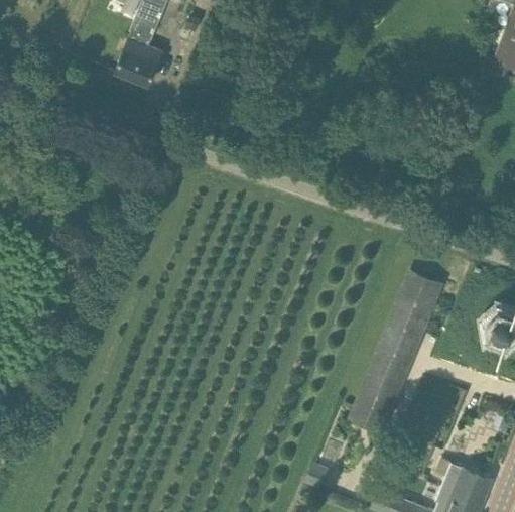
[(146,0),(117,73),(131,79),(129,83),(138,87),(140,83),(150,87),(164,53),(150,48),(153,40),(151,40),(167,0),(183,0),(185,1),(185,0),(146,0)]
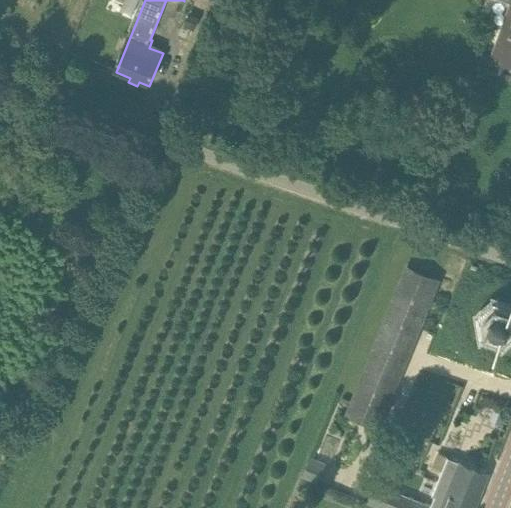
[(510,0),(497,0),(510,5),(510,16),(506,30),(510,31),(500,59),(510,63),(510,0)]
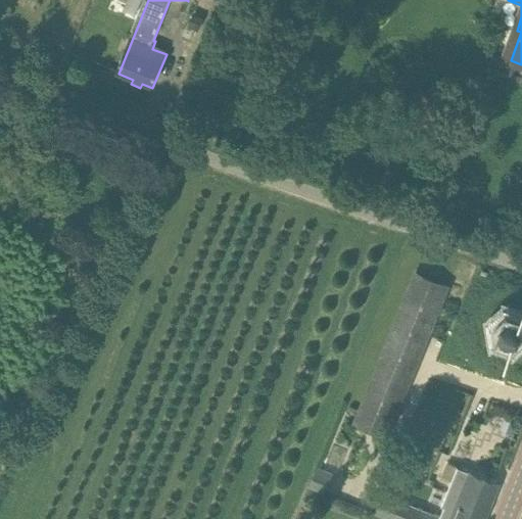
[(388,439),(442,308),(451,288),(418,275),(356,427),(388,439)]
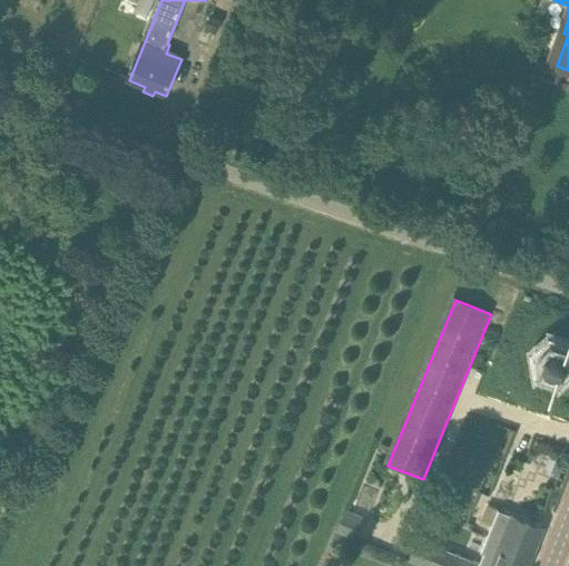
[(562,382),(568,377),(568,344),(553,339),(537,353),(541,376),(562,382)]
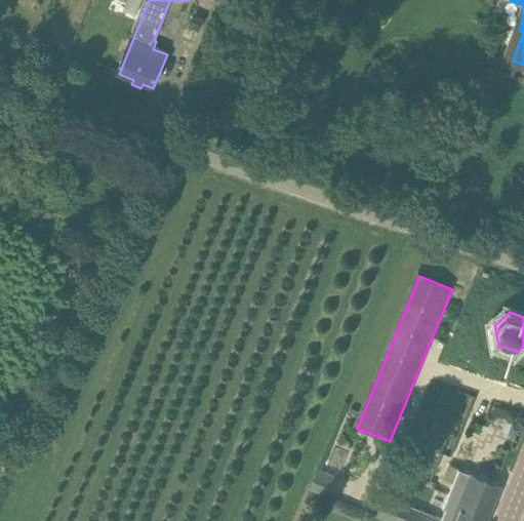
[(519,429),(508,425),(504,435),(515,439),(519,429)]
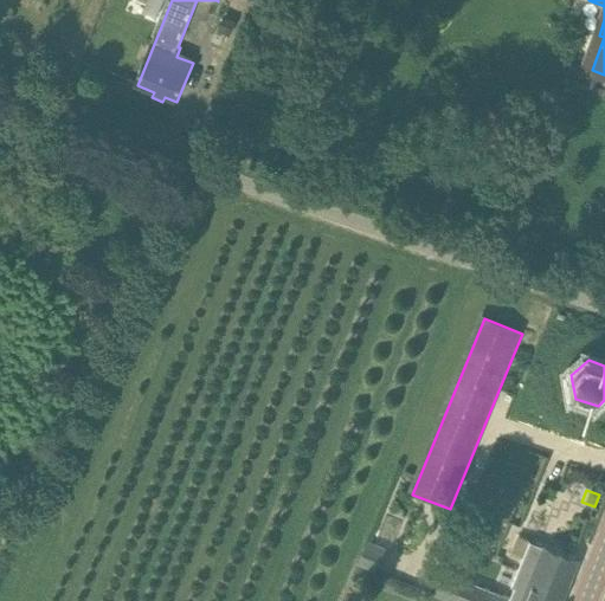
[(580,562),(559,554),(546,548),(546,549),(520,540),(512,560),(525,564),(516,582),(561,600),(565,600),(580,562)]
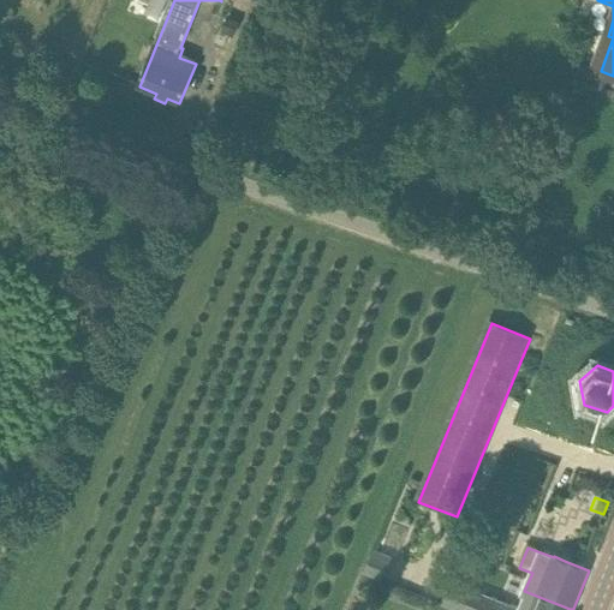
[(393,561),(374,554),(365,575),(383,582),(393,561)]
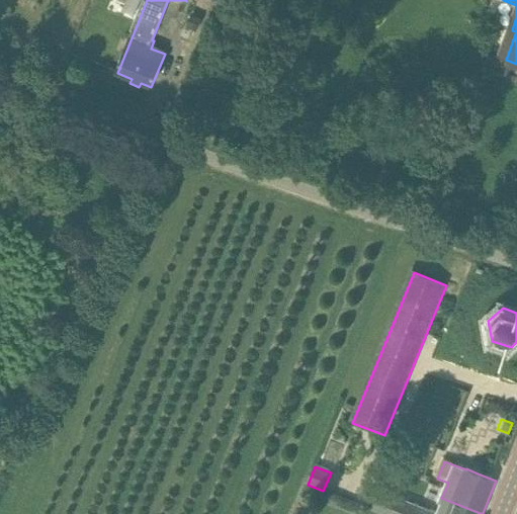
[(480,513),(441,498),(439,504),(441,505),(438,513),(432,513),(381,493),(373,511),(378,513),(480,513)]
